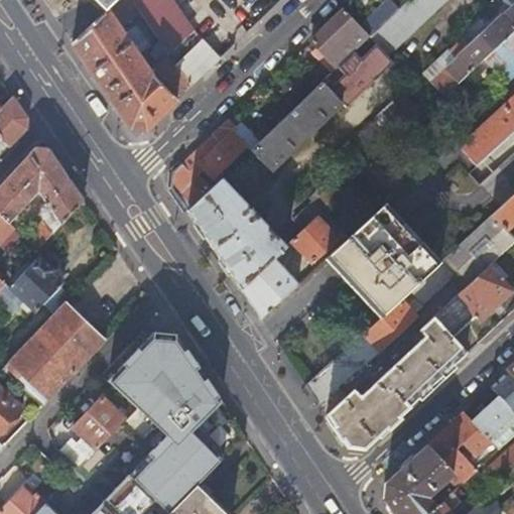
[(115,0),(108,7),(73,40),(132,126),(147,127),(221,55),(205,38),(176,62),(168,53),(170,51),(160,38),(152,50),(160,61),(154,67),(155,74),(147,80),(132,57),(139,52),(150,45),(136,23),(124,31),(156,0),(115,0)]
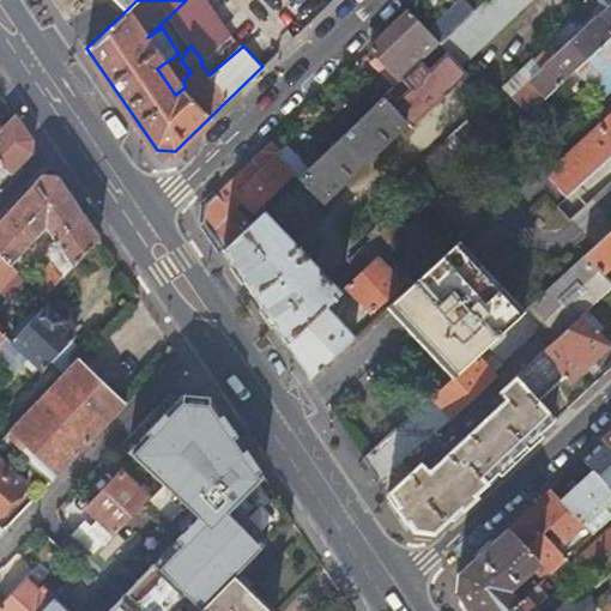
[(477,7),(470,0),(461,0),(430,30),(442,42),(477,7)]
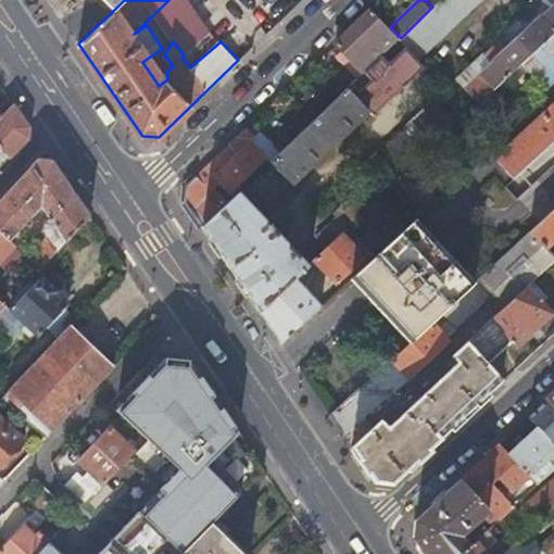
[(401,38),(420,59),(480,0),(439,0),(432,7),(401,38)]
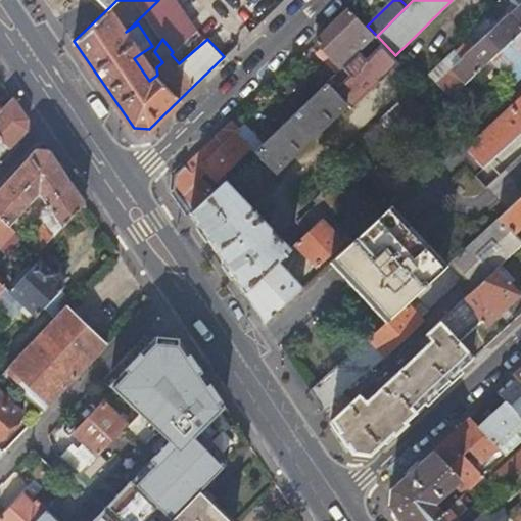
[(520,5),(455,67),(458,72),(442,86),(453,96),(520,32),(520,5)]
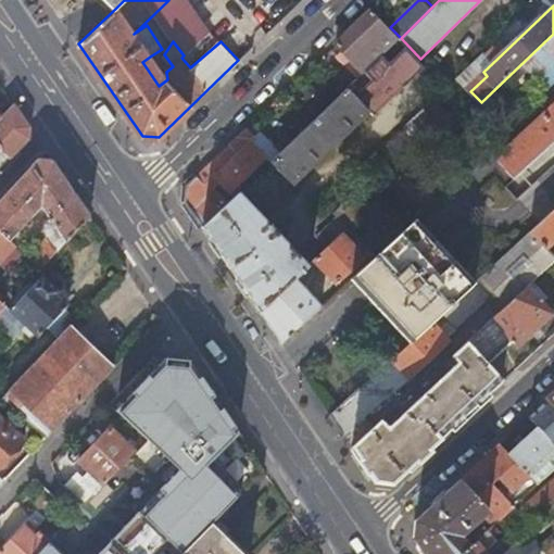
[(375,62),(401,38),(390,27),(373,8),(337,42),(352,58),(362,49),(375,62)]
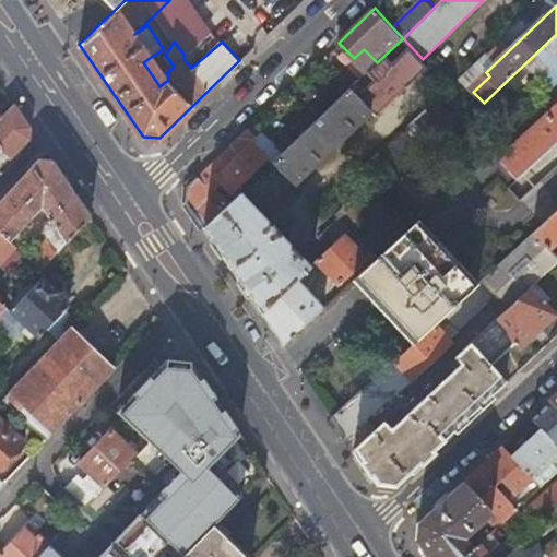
[(367,72),(377,62),(364,49),(354,58),(367,72)]
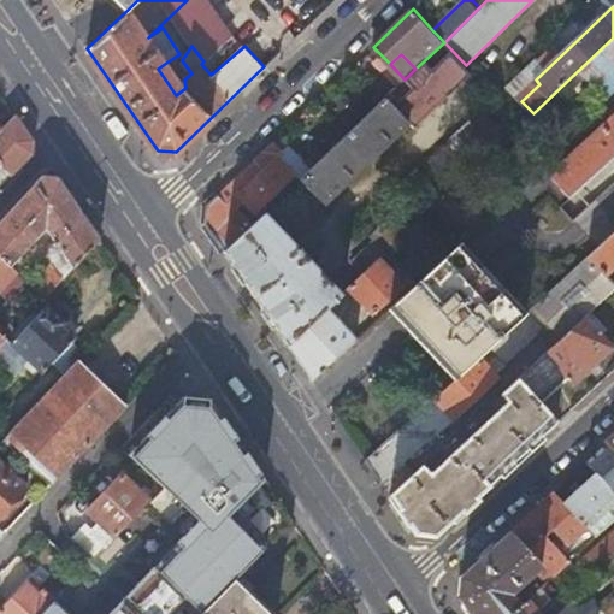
[(388,96),(302,177),(326,201),(396,134),(401,140),(429,113),(423,108),(455,78),(440,62),(395,104),(388,96)]
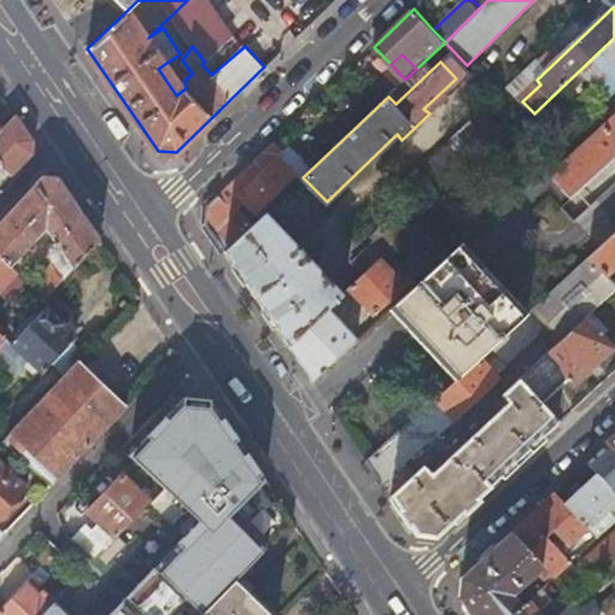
[(175,75),(167,63),(158,69),(176,95),(186,88),(175,75)]
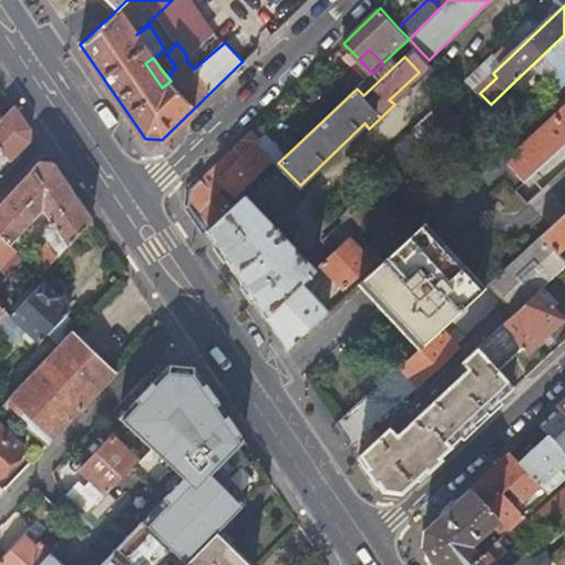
[(362,225),(388,202),(389,201),(387,198),(468,123),(445,100),(365,175),(376,186),(349,209),(362,225)]
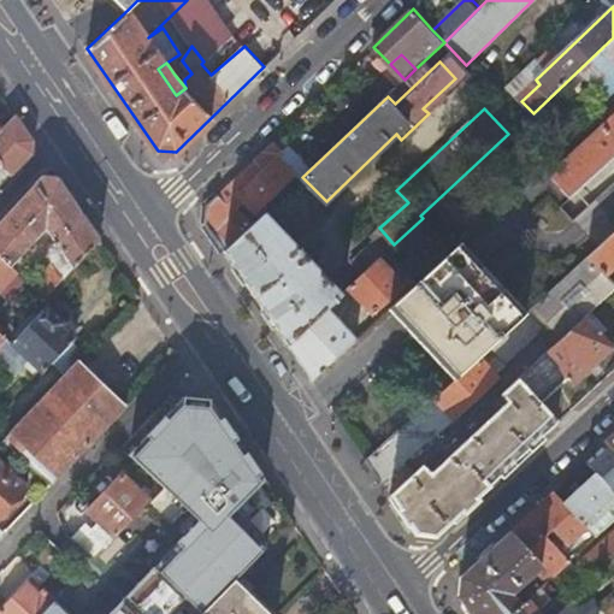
[(36,139),(18,113),(4,129),(0,131),(0,187),(34,151),(36,139)]
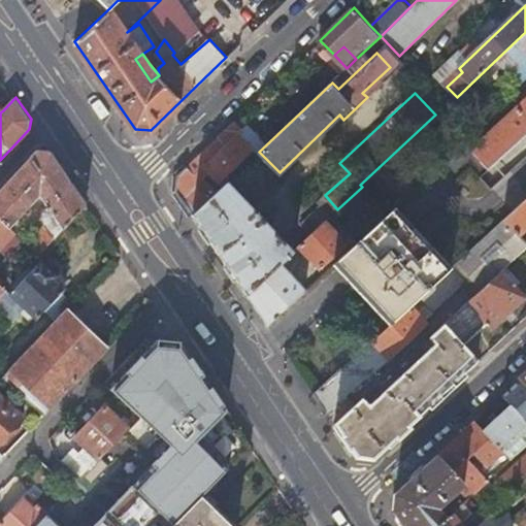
[(525,97),(472,149),(488,165),(525,131),(525,97)]
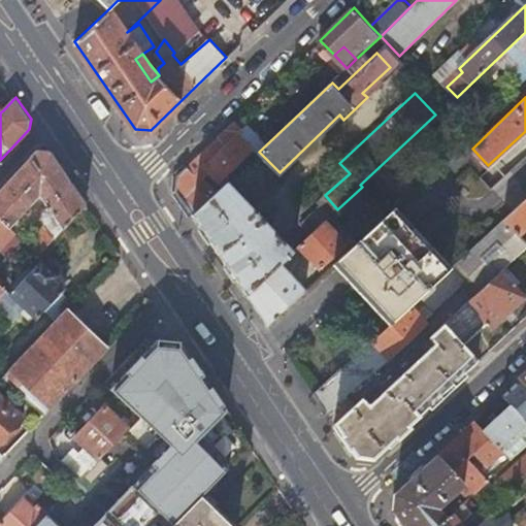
[(177,190),(194,215),(234,175),(258,153),(239,132),(242,128),(235,121),(178,174),(177,190)]
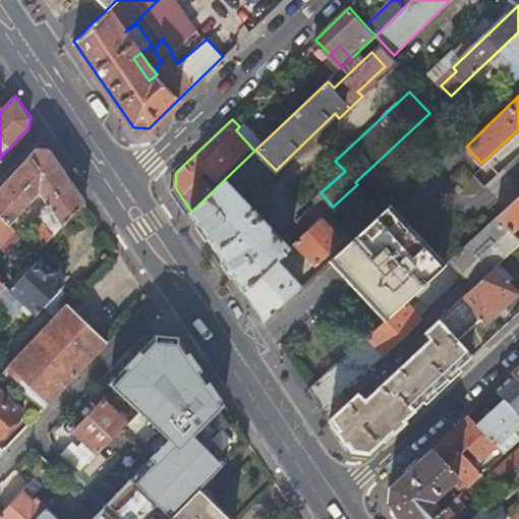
[(29,238),(39,248),(84,199),(49,147),(38,147),(0,186),(0,241),(15,226),(11,222),(40,190),(49,203),(42,208),(41,209),(41,211),(41,212),(45,219),(29,238)]
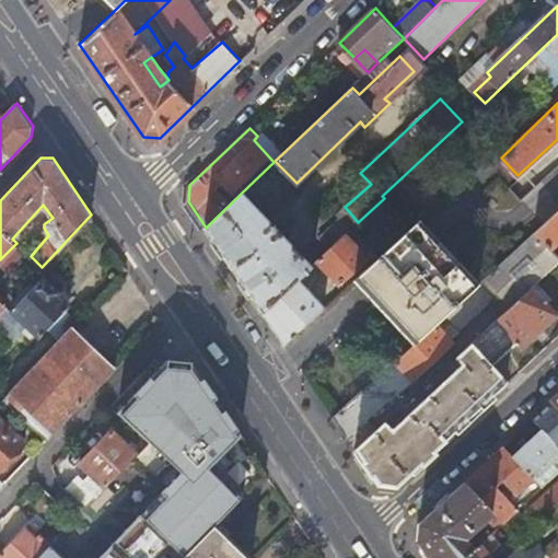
[(263,312),(298,278),(312,266),(248,197),(254,192),(248,186),(206,228),(263,312)]
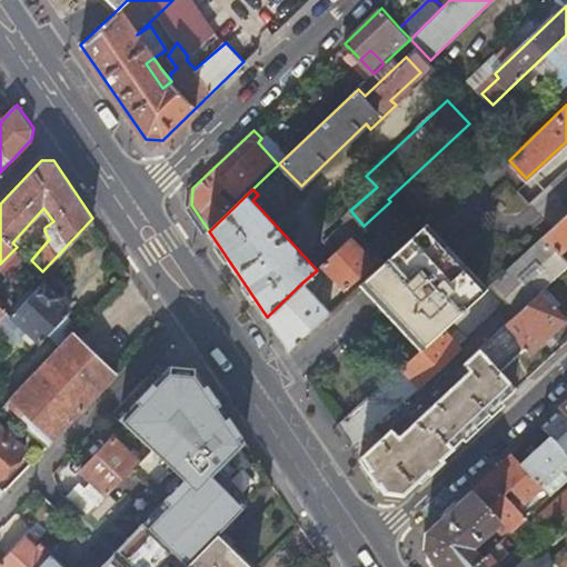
[(566,214),(544,236),(559,252),(566,245),(566,214)]
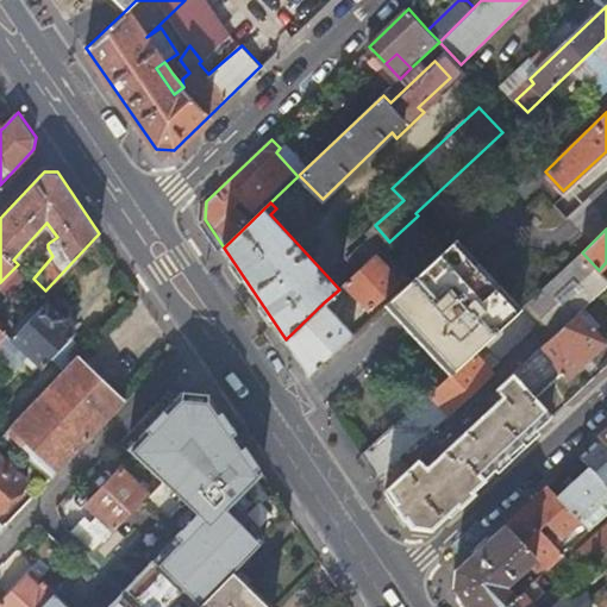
[(458,244),(454,239),(390,299),(394,304),(398,307),(462,249),(458,244)]
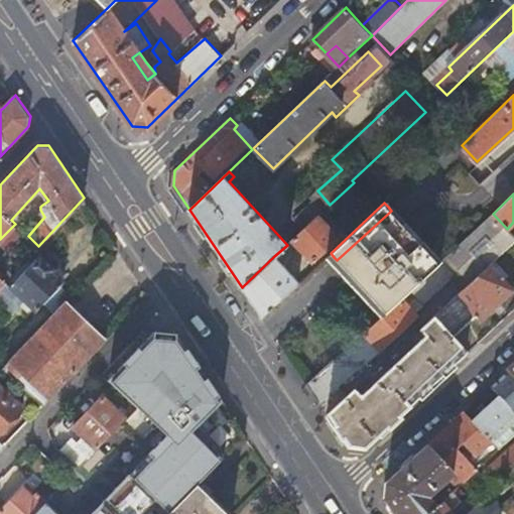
[(305,227),(316,217),(307,207),(296,218),(305,227)]
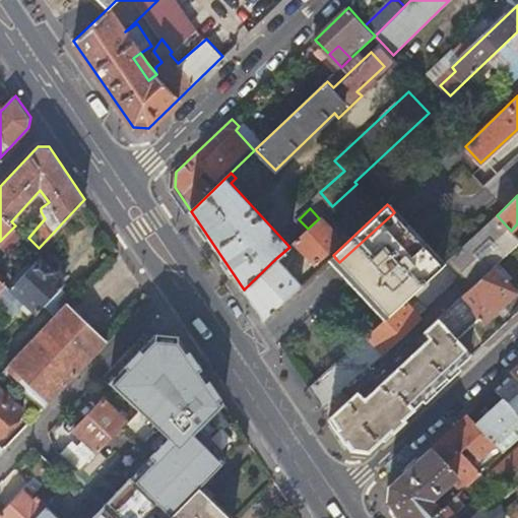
[(416,288),(442,265),(394,212),(339,262),(388,315),(413,292),(414,290),(416,288)]
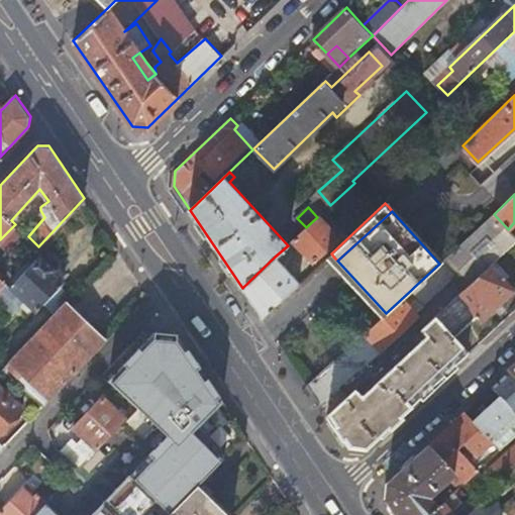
[(514,236),(508,229),(494,214),(448,255),(467,274),(473,281),(491,263),(514,240),(514,236)]
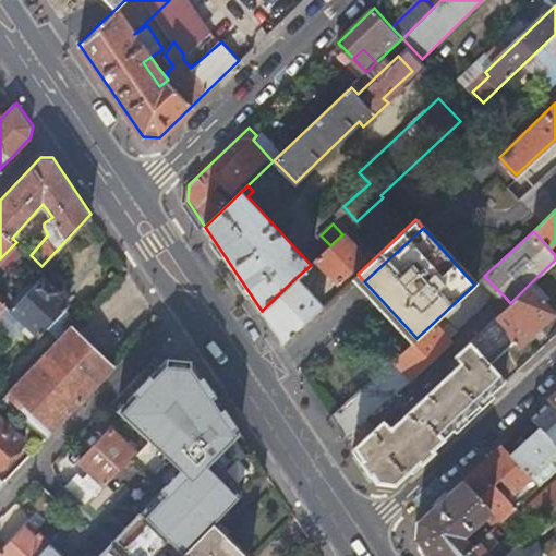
[(364,255),(345,233),(342,234),(330,245),(316,260),(337,280),(364,255)]
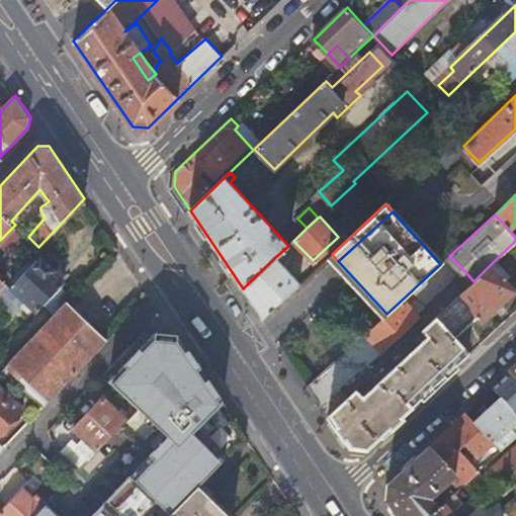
[(40,253),(10,286),(36,311),(66,280),(55,270),(56,268),(40,253)]
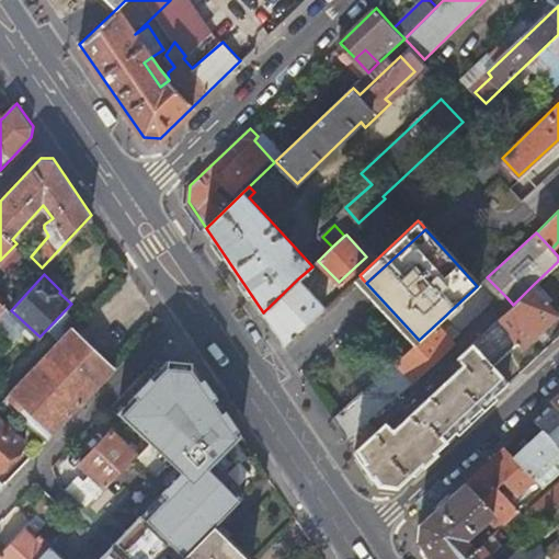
[(506,297),(487,277),(477,286),(449,311),(469,332),(506,297)]
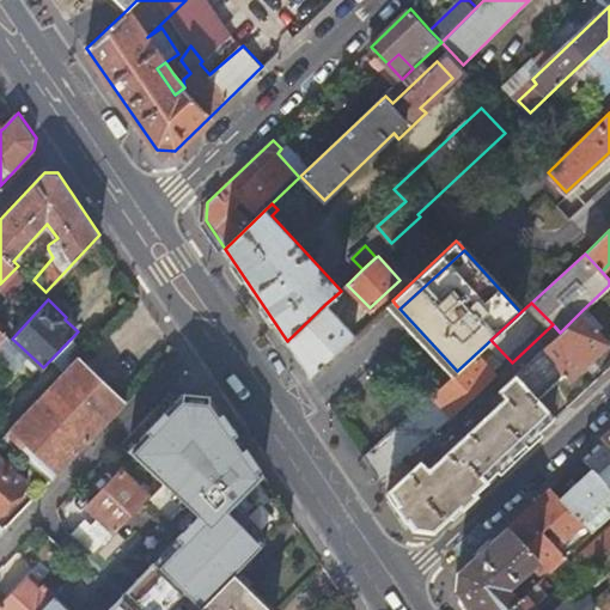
[(311,377),(354,336),(325,304),(287,341),(311,377)]
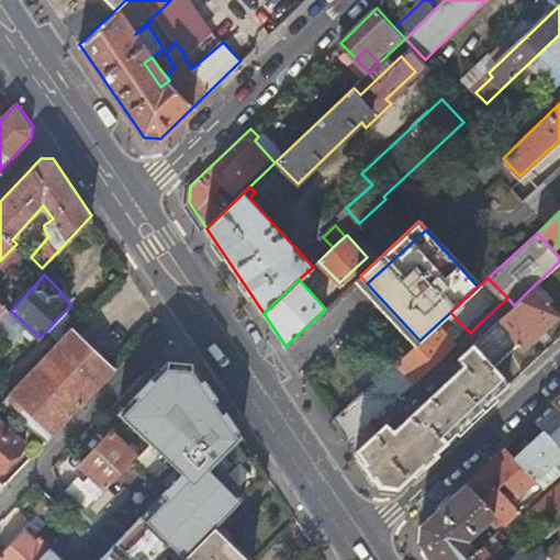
[(534,286),(514,305),(472,343),(493,366),(518,343),(525,348),(559,316),(559,312),(534,286)]
